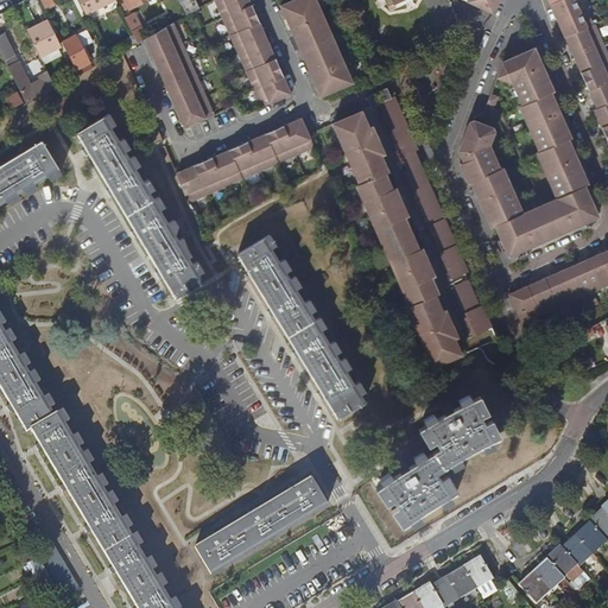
[(39,13),(45,10),(40,0),(33,0),(39,13)]
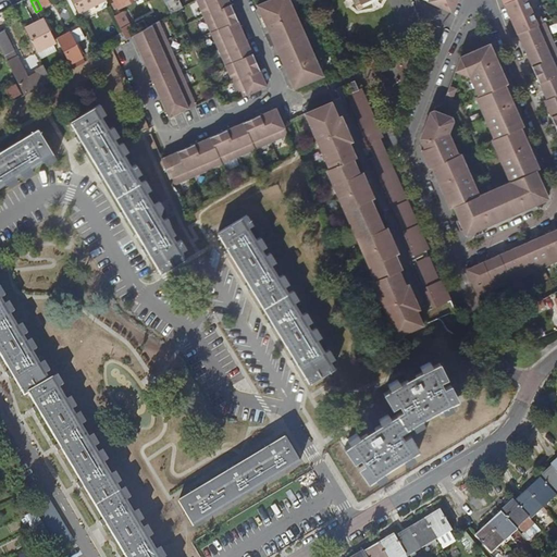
[(37,0),(41,9),(42,10),(51,5),(48,0),(37,0)]
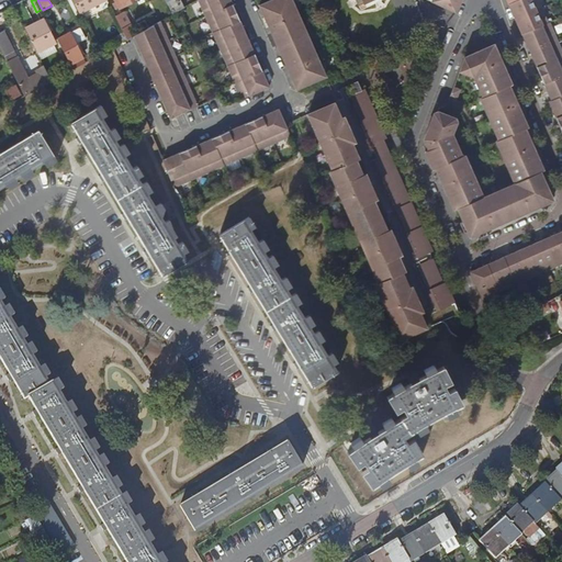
[(71,0),(79,13),(105,0),(71,0)]
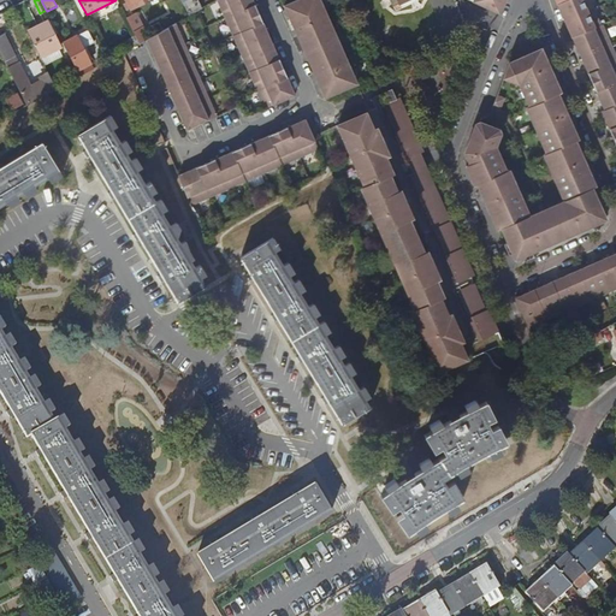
[(126,0),(132,10),(150,0),(126,0)]
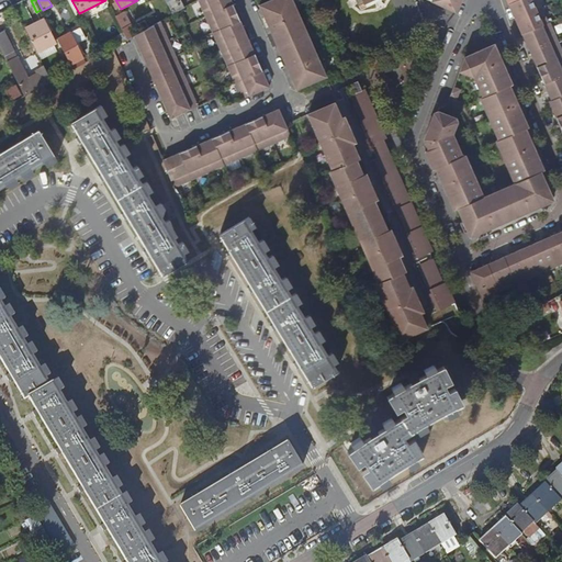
[(166,0),(173,13),(186,7),(181,0),(166,0)]
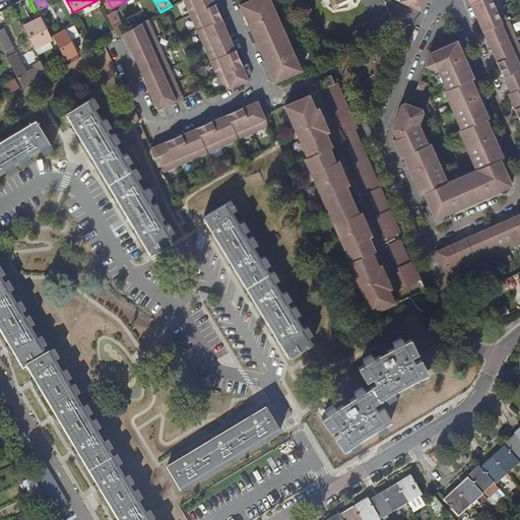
[(184,0),(184,1),(223,93),(250,82),(247,74),(244,75),(243,72),(245,71),(241,62),(239,63),(237,60),(240,59),(233,44),(231,45),(229,42),(232,41),(228,30),(224,31),(223,28),(225,27),(219,12),(216,13),(215,10),(218,9),(214,0),(211,1),(210,0),(184,0)]
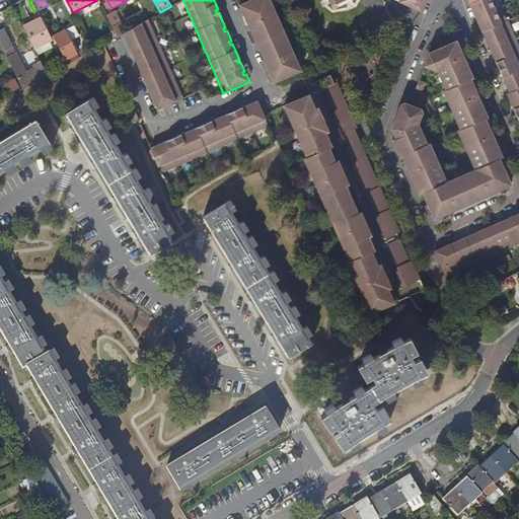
[(251,0),(240,5),(254,38),(264,60),(274,82),(300,71),(270,0),(251,0)]
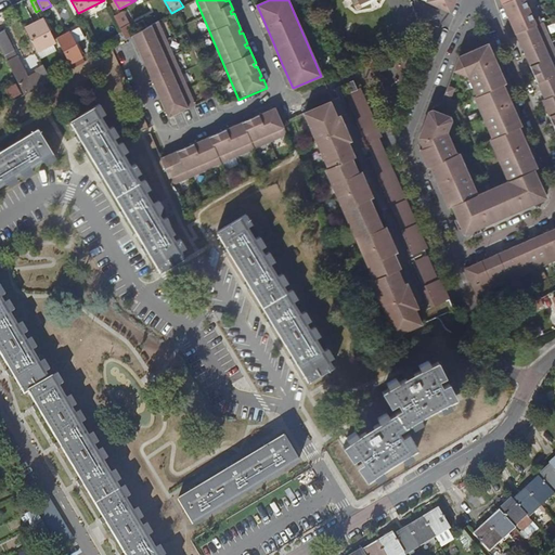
[(423,0),(450,12),(455,0),(423,0)]
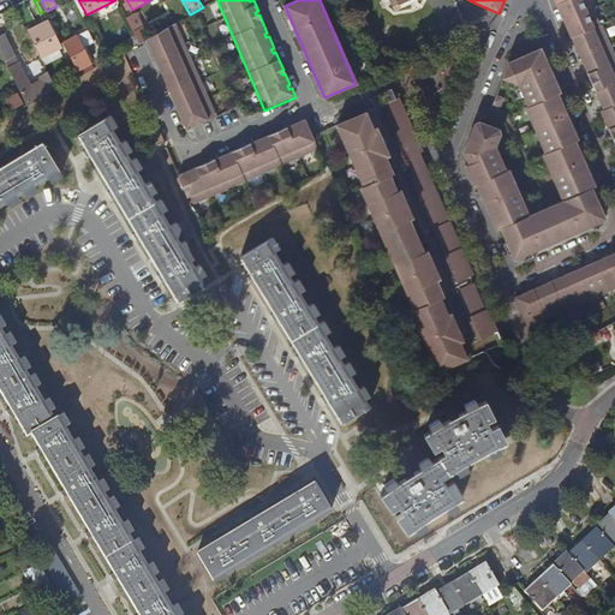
[(568,28),(572,36),(602,23),(590,0),(555,0),(556,1),(557,6),(559,6),(561,12),(560,12),(567,29),(568,28)]
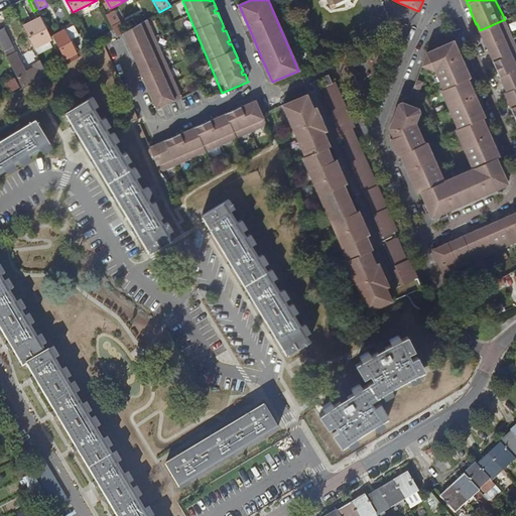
[(23,25),(33,45),(37,43),(35,40),(45,35),(46,38),(49,36),(43,25),(42,26),(37,18),(23,25)]
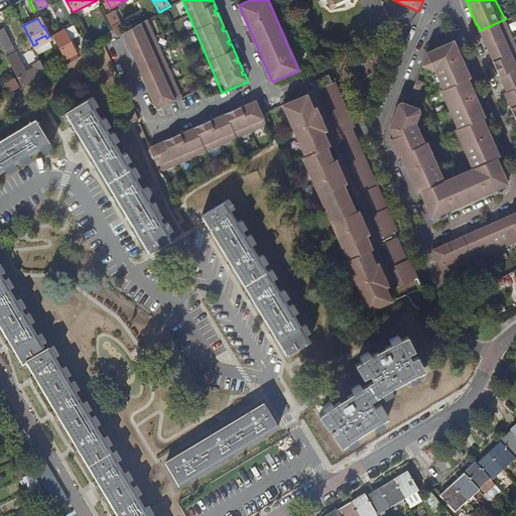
[(157,109),(181,98),(148,19),(125,32),(124,33),(157,109)]
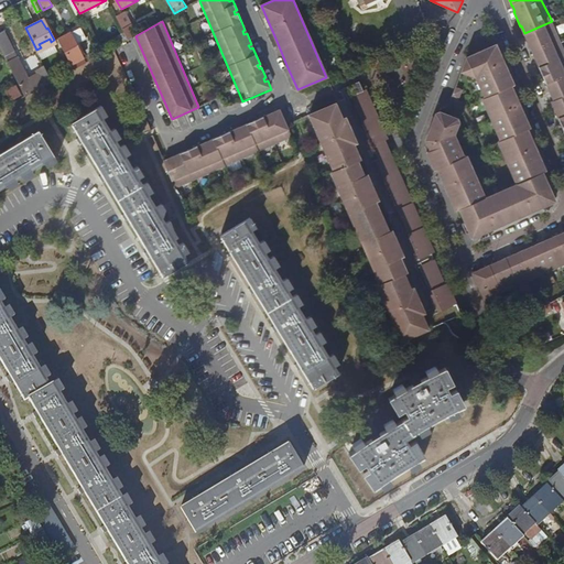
[(563,47),(552,21),(524,33),(531,50),(554,99),(551,101),(563,129),(563,47)]
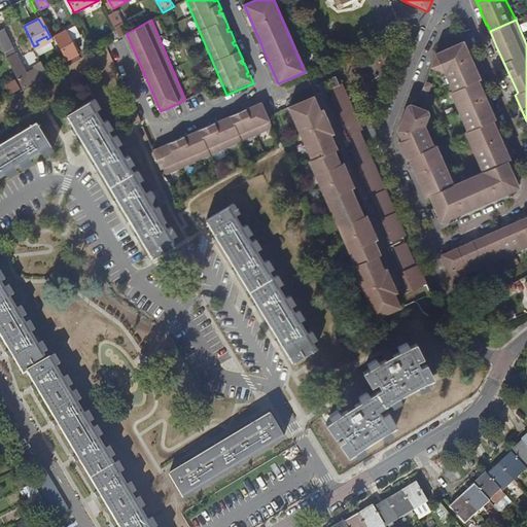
[(114,26),(120,37),(127,34),(128,33),(123,23),(114,26)]
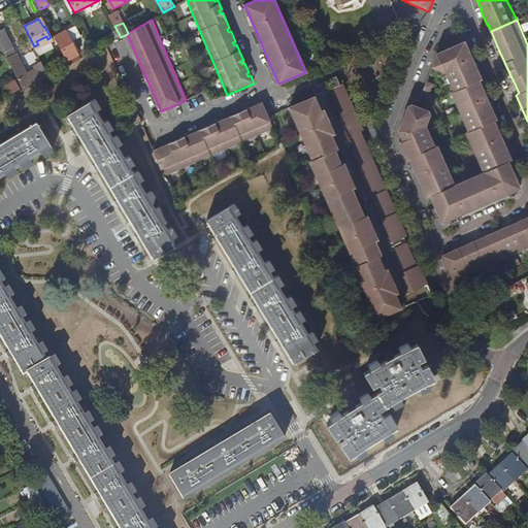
[(68,60),(67,60),(70,65),(81,59),(72,41),(81,36),(76,26),(56,36),(68,60)]
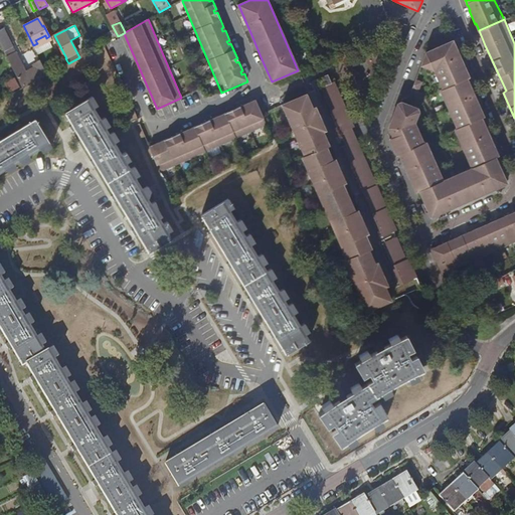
[(5,26),(0,28),(0,40),(6,53),(15,48),(5,26)]
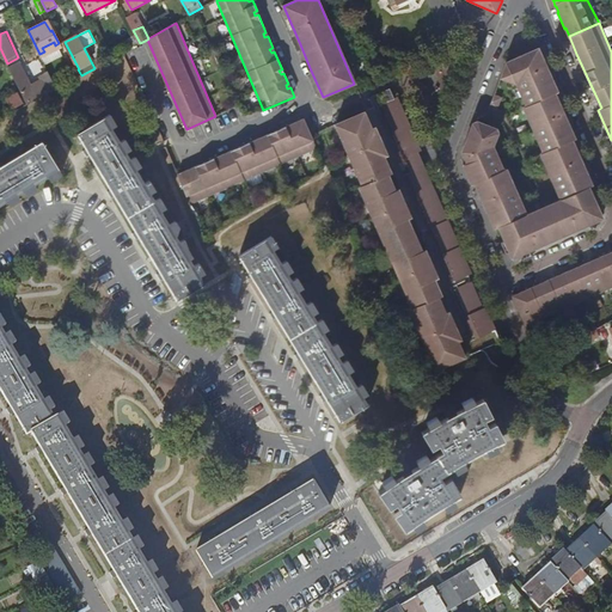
[(129,50),(140,43),(136,37),(124,43),(129,50)]
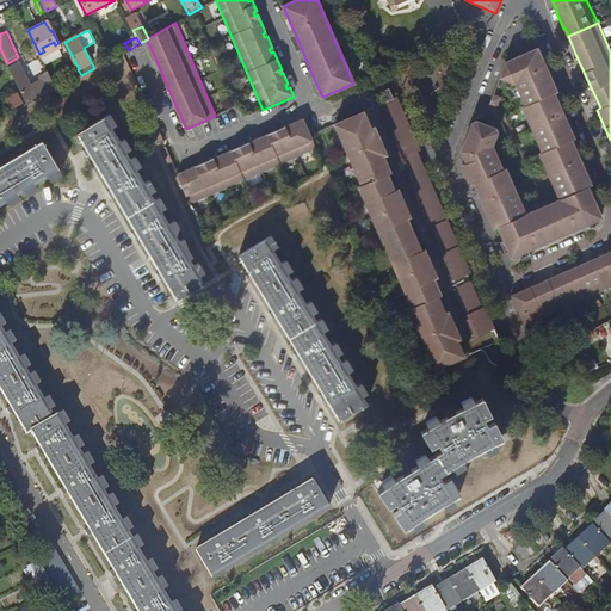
[(458,153),(460,155),(463,162),(460,164),(469,184),(471,183),(477,197),(489,222),(492,229),(495,228),(501,242),(499,245),(504,254),(508,257),(511,261),(605,218),(603,214),(605,208),(602,199),(598,202),(592,186),(596,185),(592,177),(580,152),(574,140),(578,139),(571,122),(562,105),(557,93),(560,92),(549,66),(539,43),(504,60),(503,63),(505,65),(503,73),(499,72),(497,75),(512,81),(522,105),(519,106),(538,153),(536,153),(556,201),(555,204),(526,216),(523,215),(501,170),(499,170),(489,146),(494,133),(493,128),(474,121),(469,122),(458,152),(458,153)]
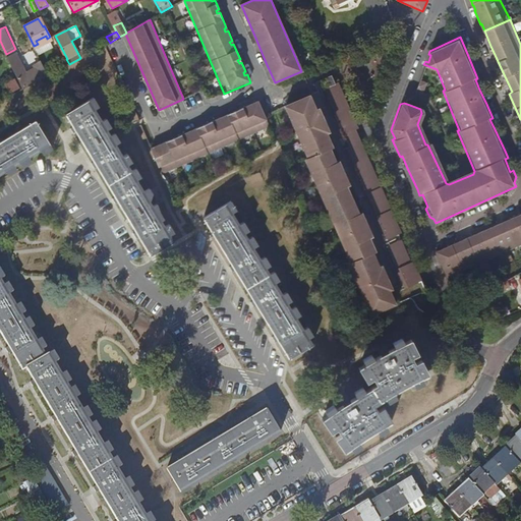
[(7,57),(24,89),(37,82),(34,76),(29,78),(14,53),(7,57)]
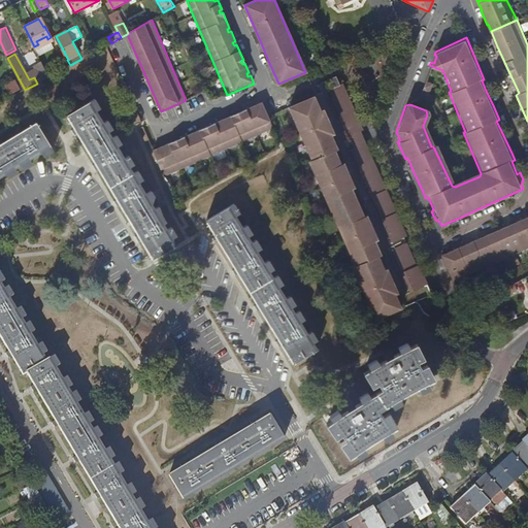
[(44,66),(48,73),(63,65),(59,58),(44,66)]
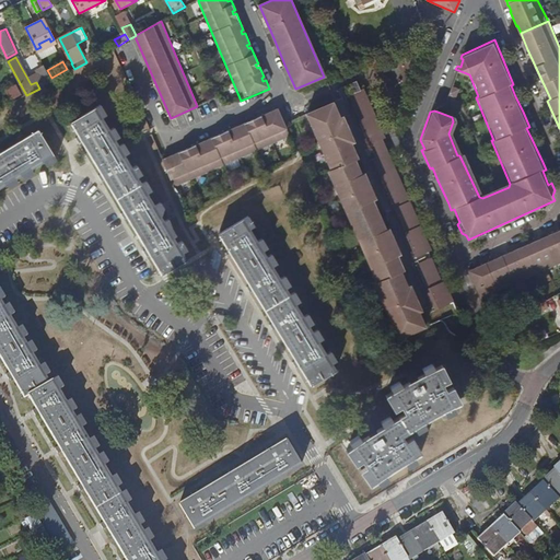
[(41,72),(46,84),(53,81),(51,78),(47,70),(47,69),(41,72)]
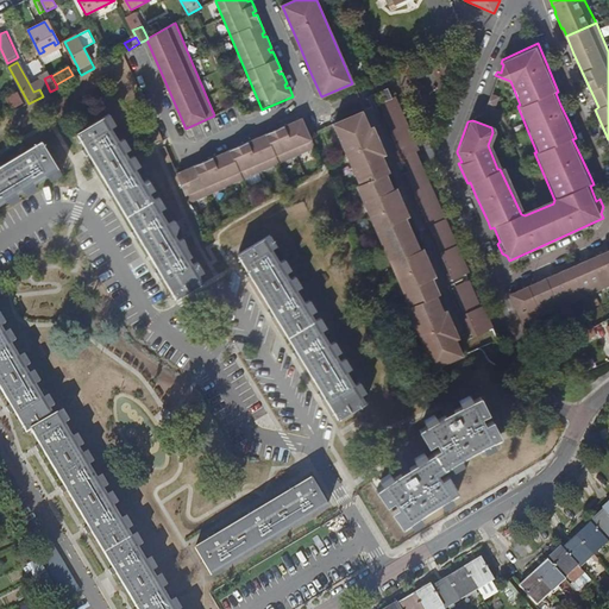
[(25,101),(19,92),(6,99),(12,108),(25,101)]
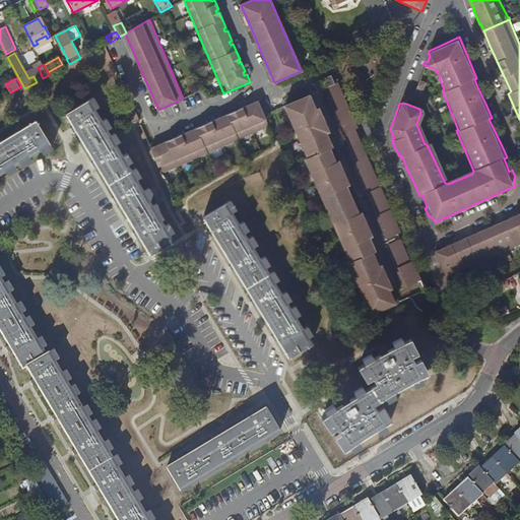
[(347,263),(371,315),(394,305),(389,290),(391,289),(389,284),(385,281),(383,276),(384,272),(382,266),(379,267),(373,254),(376,252),(370,238),(373,237),(370,230),(367,229),(364,221),(365,218),(365,216),(363,212),(360,213),(347,185),(349,184),(339,160),(337,161),(331,148),(333,146),(327,132),(330,131),(328,125),(324,123),(322,117),(323,114),(321,110),(320,108),(317,110),(315,109),(316,107),(311,94),(290,104),(286,105),(309,157),(306,158),(350,261),(347,263)]
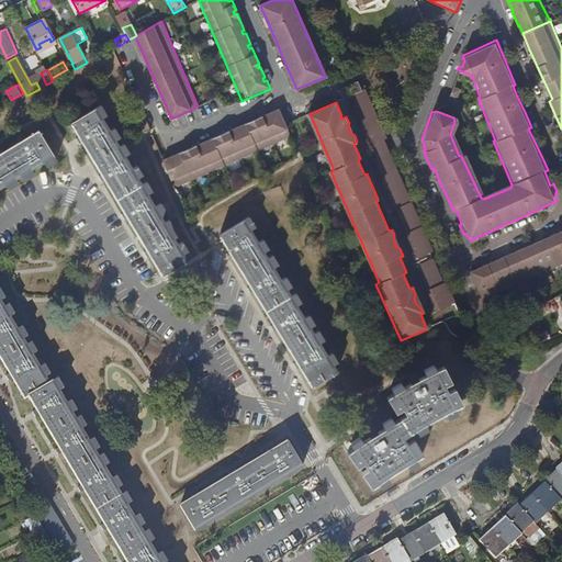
[(163,274),(187,260),(97,109),(72,122),(163,274)]
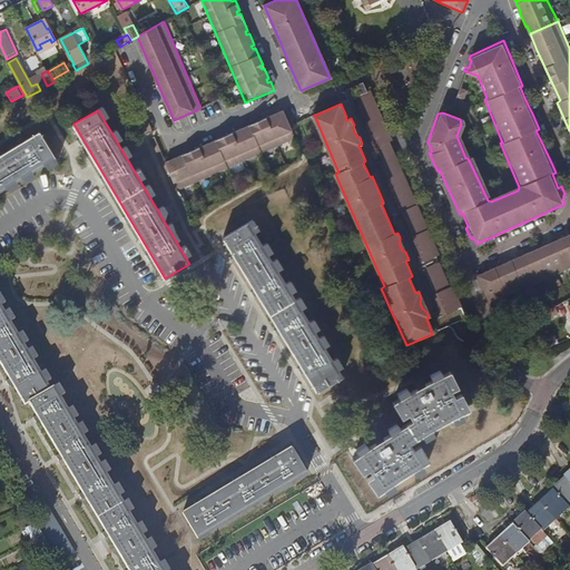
[(166,163),(177,192),(295,140),(283,111),(166,163)]
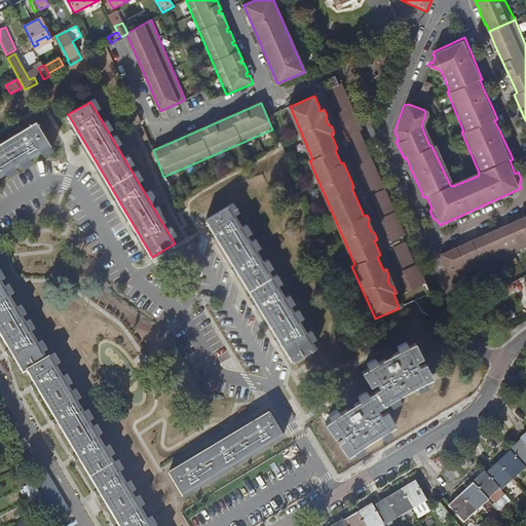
[(0,144),(0,176),(50,146),(36,123),(0,144)]
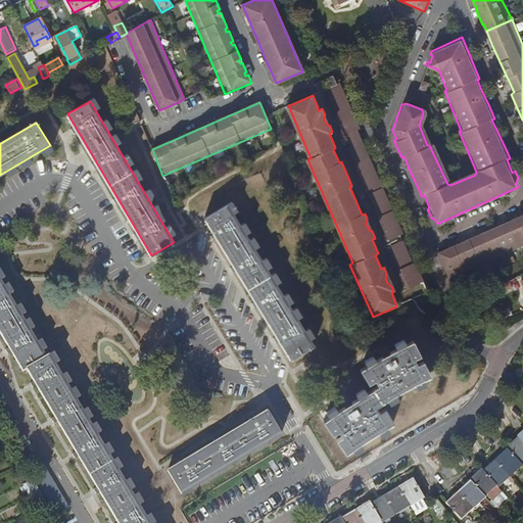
[(291,360),(314,346),(228,205),(205,219),(291,360)]
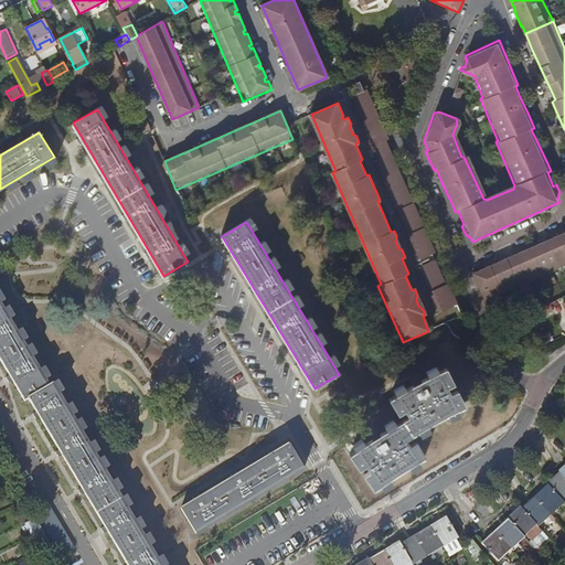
[(480,288),(487,301),(530,283),(560,267),(564,265),(564,232),(473,273),(480,288)]
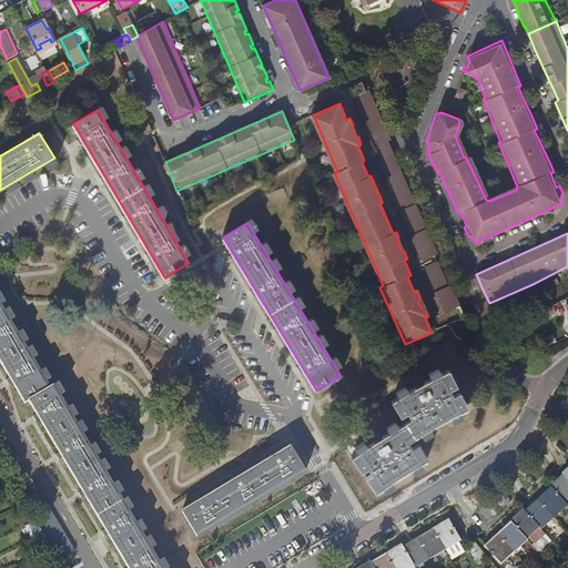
[(28,401),(128,567),(162,567),(53,386),(50,387),(0,302),(0,362),(24,403),(28,401)]
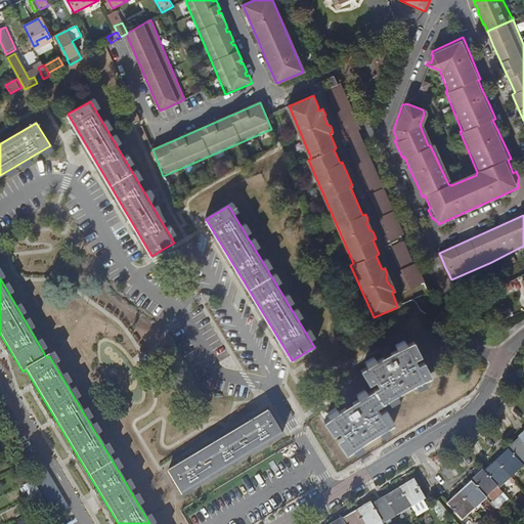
[(512,280),(495,289),(497,295),(514,287),(512,280)]
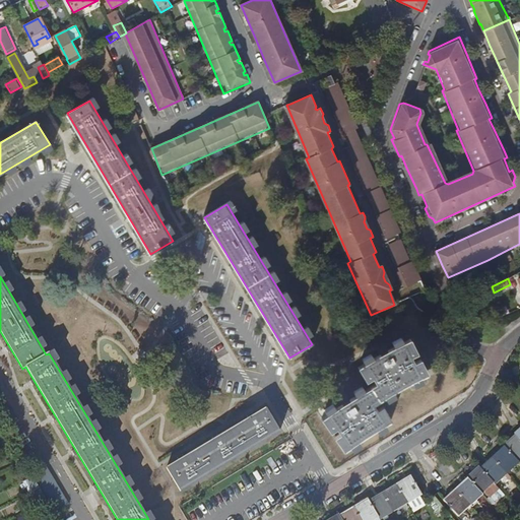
[(377,428),(390,419),(384,408),(378,412),(374,405),(385,397),(398,389),(407,384),(416,379),(428,374),(421,361),(415,364),(411,356),(417,353),(410,339),(402,343),(388,350),(375,358),(360,368),(367,381),(373,378),(377,386),(367,391),(353,398),(339,407),(323,418),(332,433),(338,429),(342,435),(336,439),(344,451),(351,445),(363,437),(377,428)]
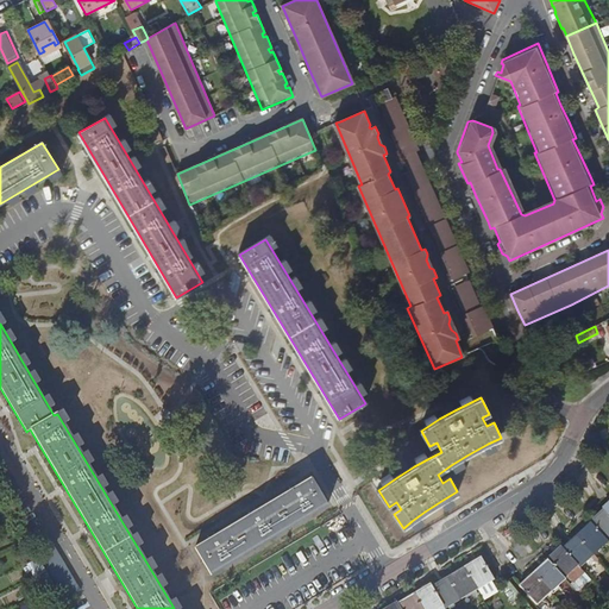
[(312,479),(195,547),(212,575),(328,506),(312,479)]
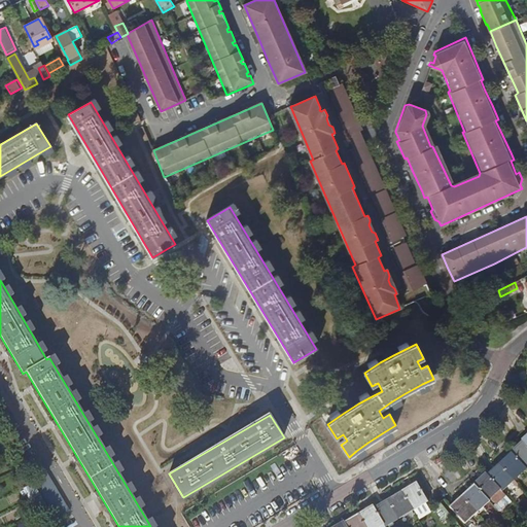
[(511,452),(513,454),(525,468),(526,466),(526,445),(523,441),(511,452)]
